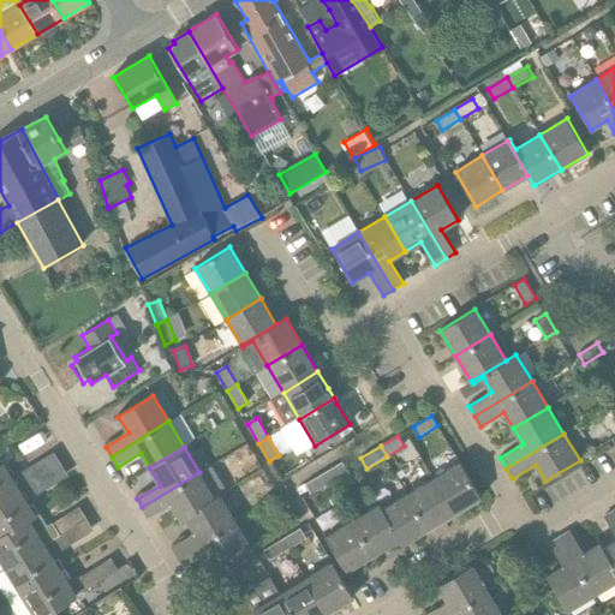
[(324,473),(330,483),(348,472),(342,463),(324,473)]
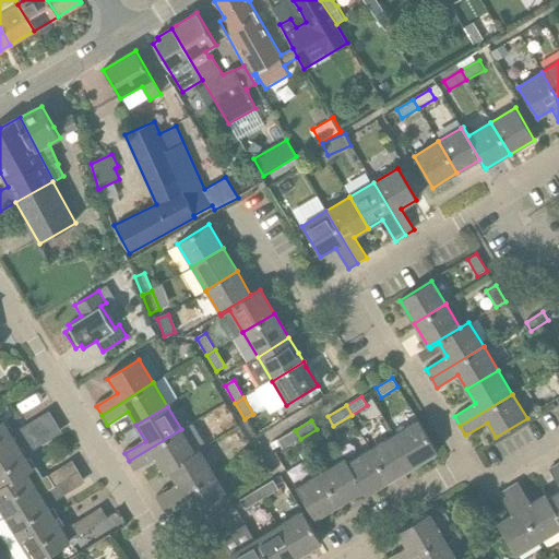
[(394,435),(413,466),(437,452),(418,420),(394,435)]
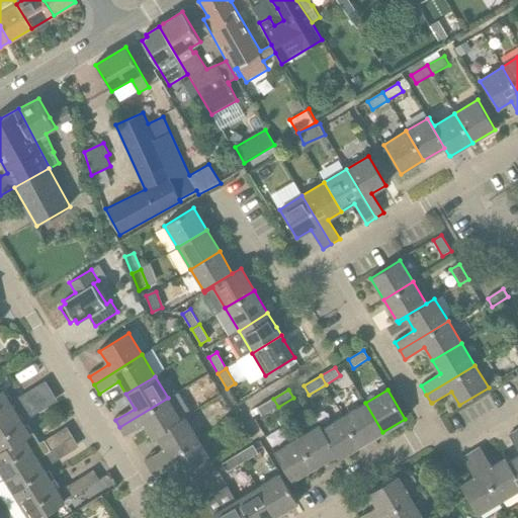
[(0,423),(16,413),(2,392),(0,392),(0,423)]
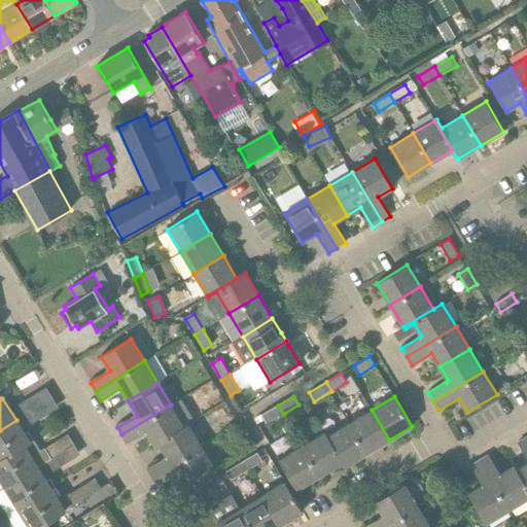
[(22,417),(30,412),(24,401),(15,407),(22,417)]
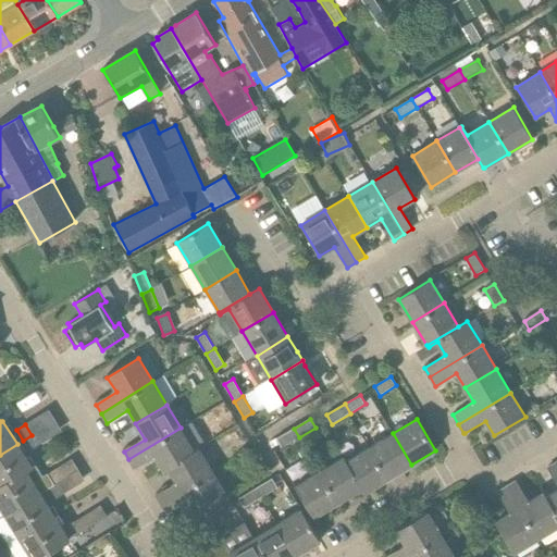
[(158,460),(163,470),(195,450),(181,428),(128,459),(135,470),(156,458),(158,460)]
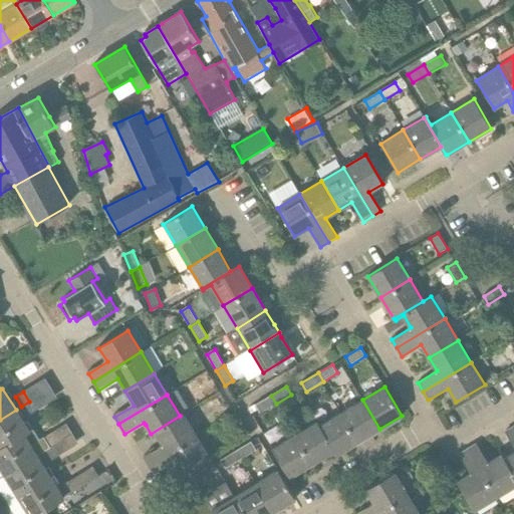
[(260,414),(276,404),(271,396),(255,405),(260,414)]
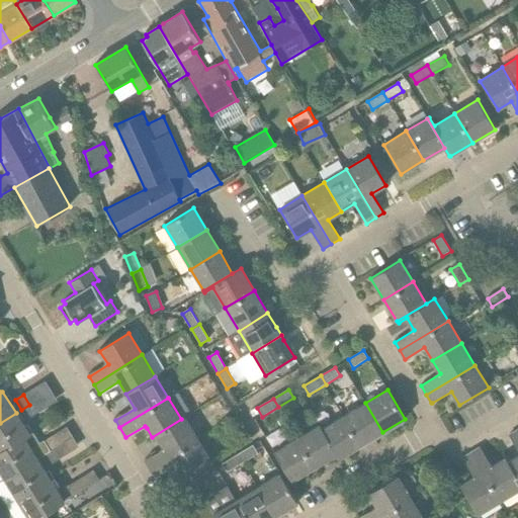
[(360,445),(382,432),(365,403),(343,417),(360,445)]
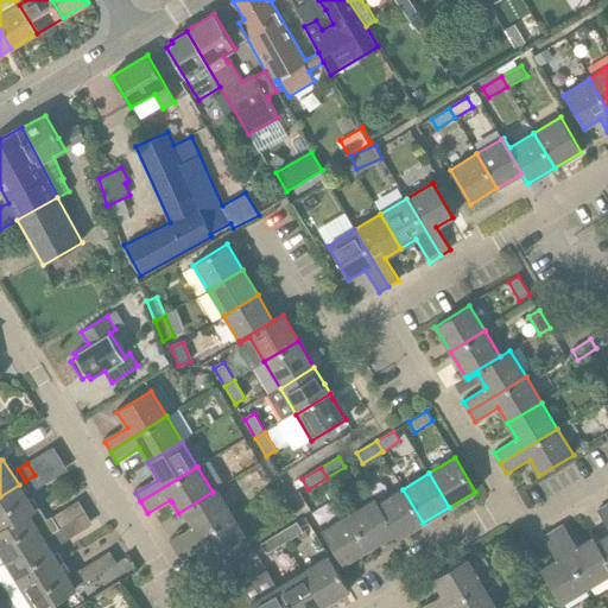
[(42,487),(35,475),(25,481),(32,493),(42,487)]
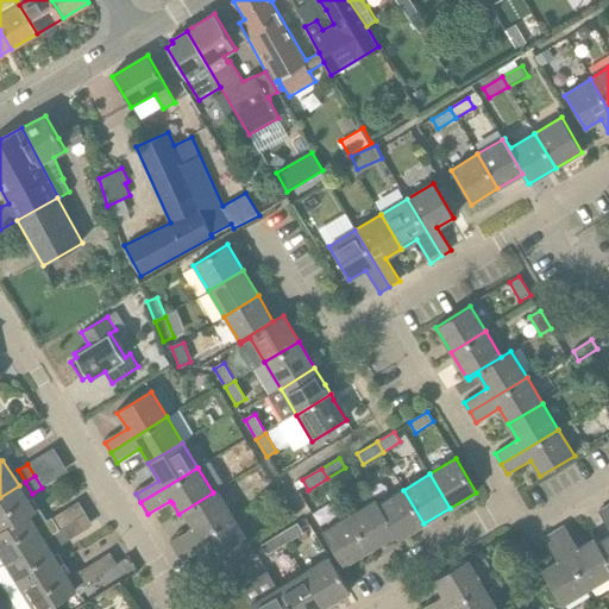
[(0,497),(0,531),(29,515),(35,510),(19,485),(0,497)]
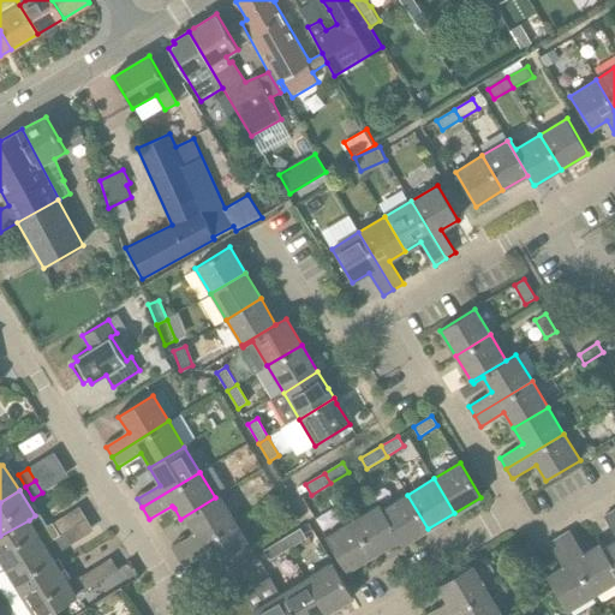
[(172,547),(178,556),(236,521),(220,495),(215,497),(180,519),(183,523),(187,519),(195,532),(172,547)]
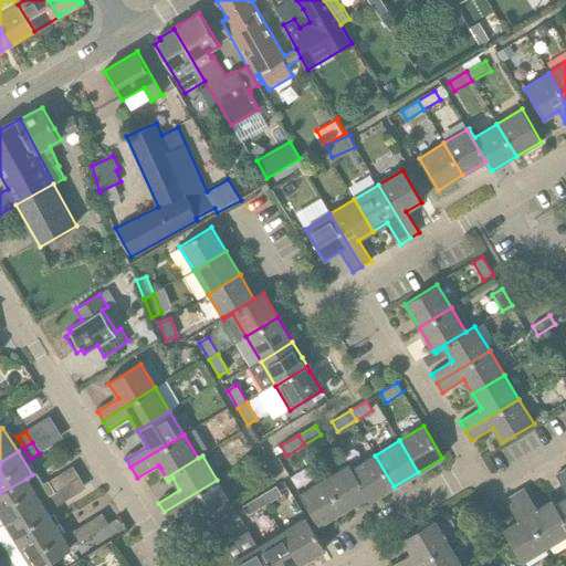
[(369,502),(394,486),(375,456),(350,470),(367,498),(369,502)]
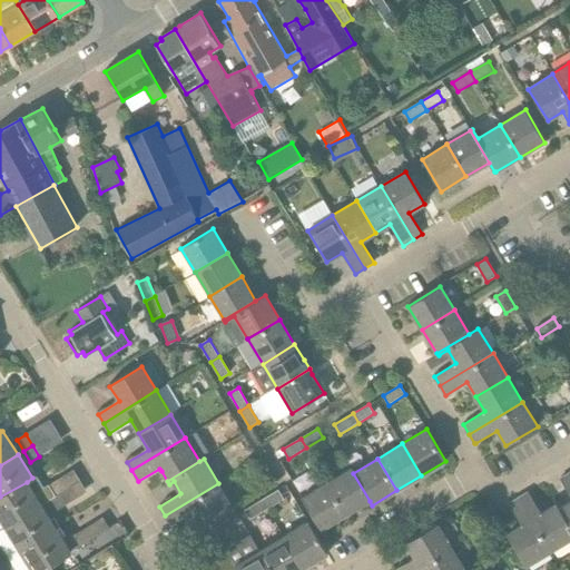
[(370,501),(353,473),(350,469),(326,483),(345,516),(370,501)]
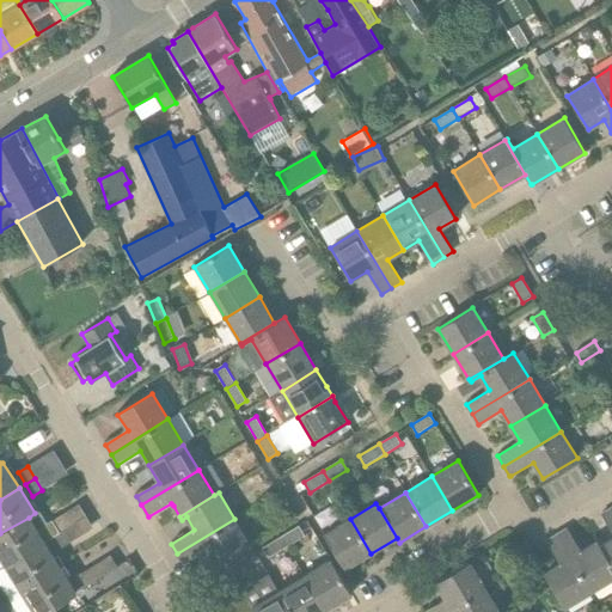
[(611,508),(601,515),(611,532),(611,539),(601,546),(598,542),(597,543),(611,570),(611,508)]
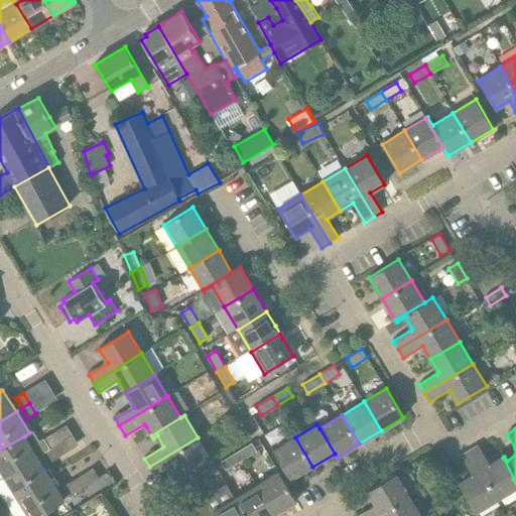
[(37,458),(42,455),(50,449),(44,439),(39,442),(32,431),(29,433),(29,432),(24,436),(0,449),(0,470),(5,479),(38,458),(37,458)]
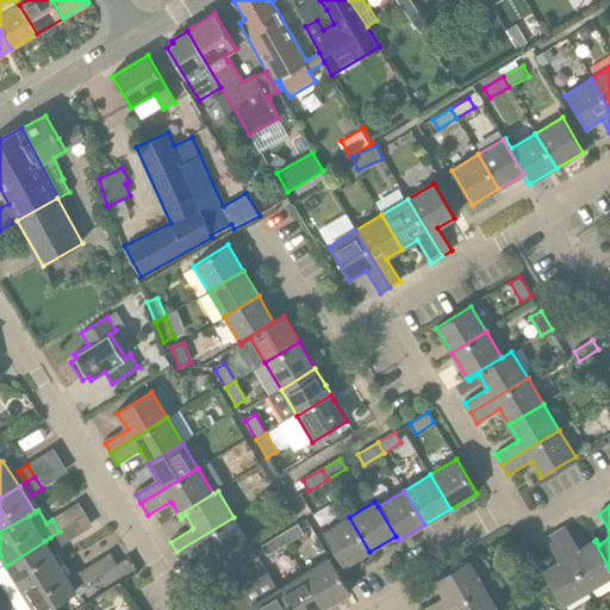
[(216,565),(221,561),(240,551),(250,545),(234,517),(176,552),(182,562),(206,548),(216,565)]
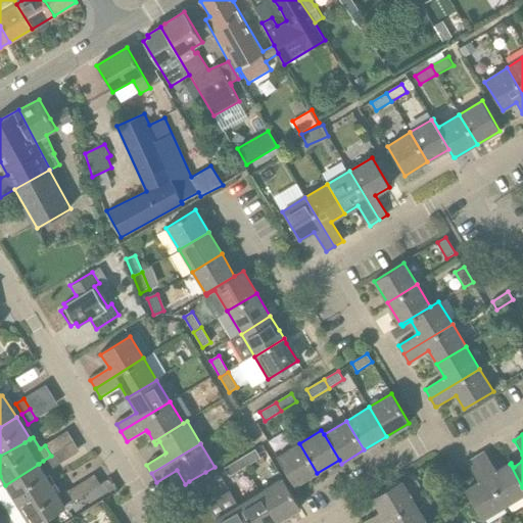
[(294,486),(317,473),(299,443),(277,457),(294,486)]
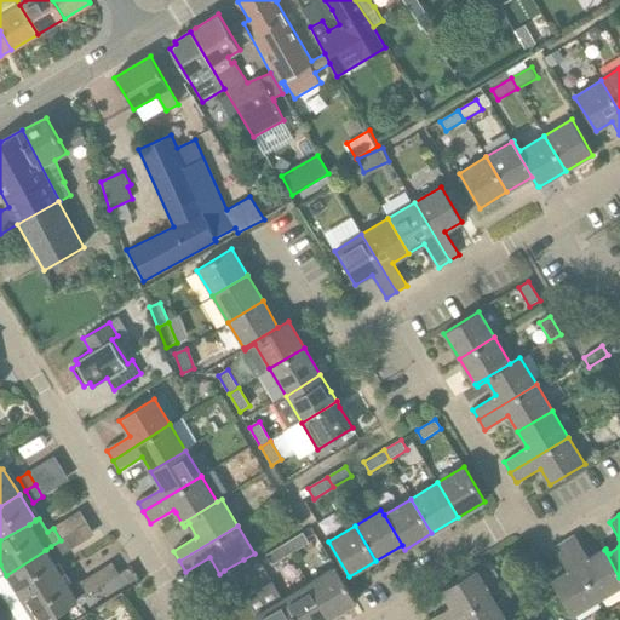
[(285,544),(291,554),(310,543),(303,533),(285,544)]
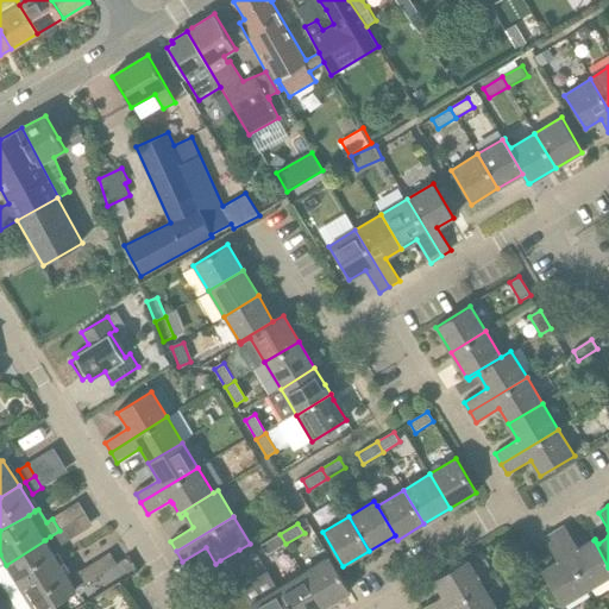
[(591,589),(608,577),(608,567),(594,540),(578,550),(565,527),(557,532),(591,589)]
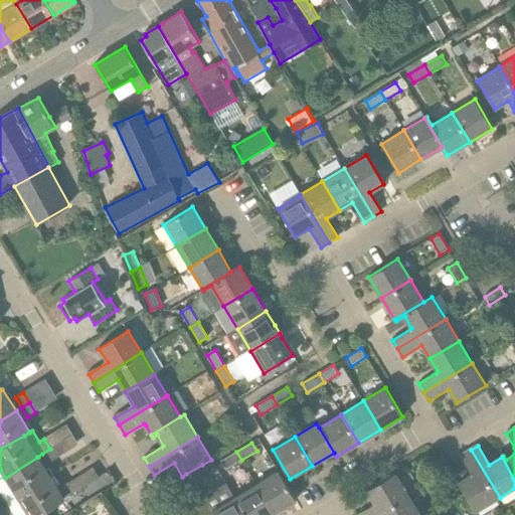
[(56,458),(50,449),(42,454),(48,463),(56,458)]
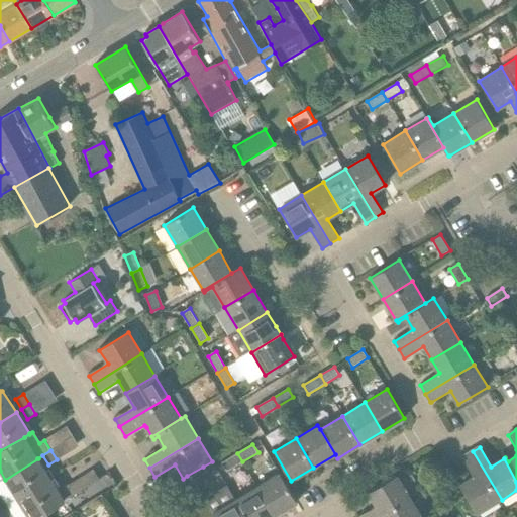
[(478,514),(502,500),(473,451),(461,457),(474,477),(459,486),(478,514)]
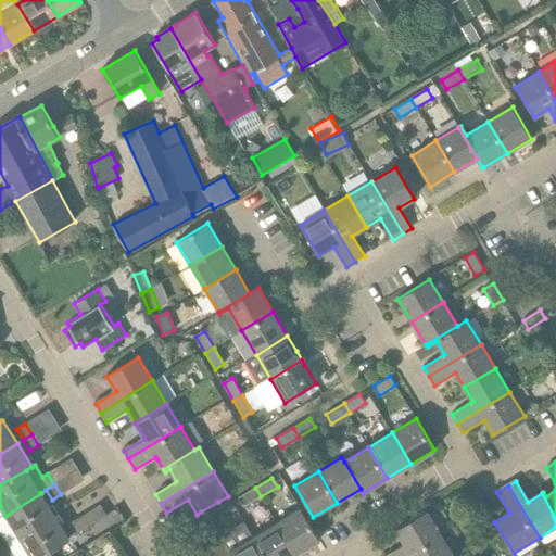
[(244,507),(261,496),(255,488),(239,498),(244,507)]
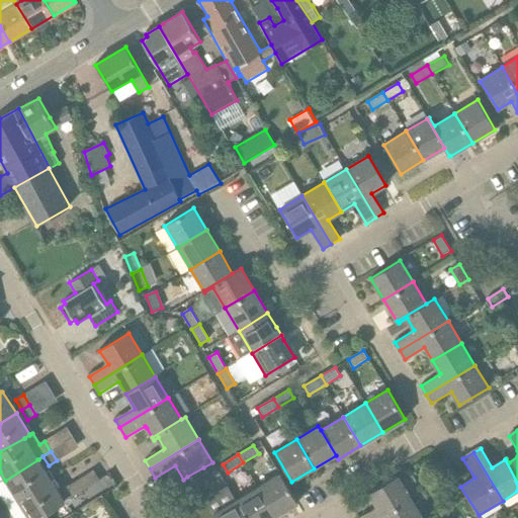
[(18,501),(51,481),(38,459),(5,481),(18,501)]
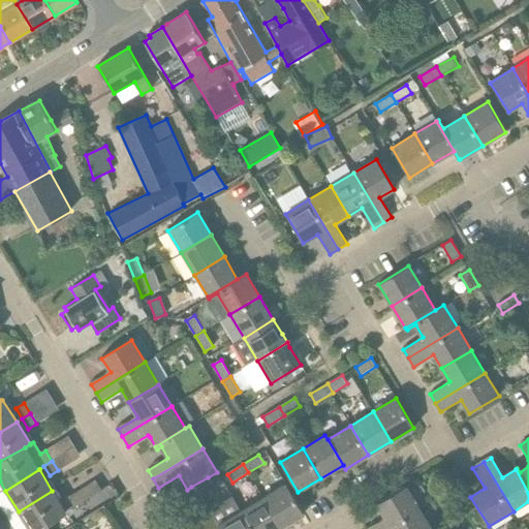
[(208,477),(191,487),(196,495),(213,485),(208,477)]
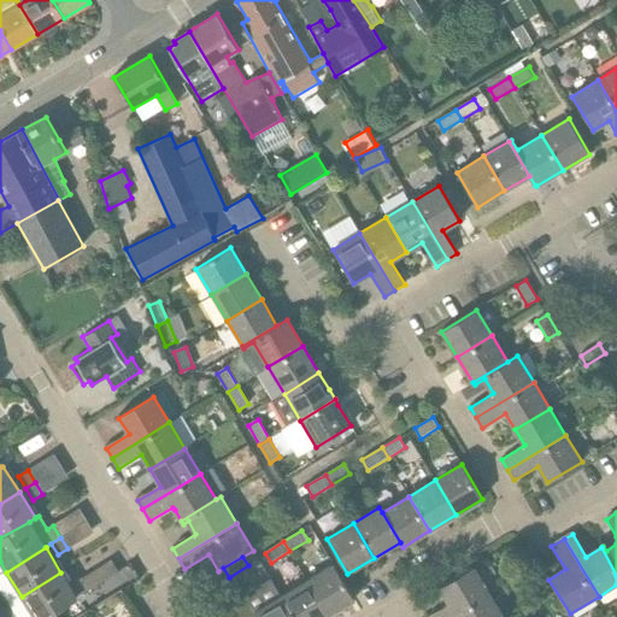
[(328,616),(354,599),(334,565),(307,581),(328,616)]
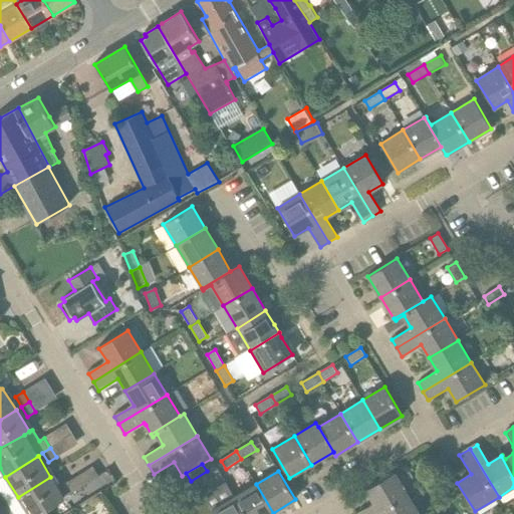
[(355,513),(374,513),(409,494),(396,473),(365,489),(374,503),(355,513)]
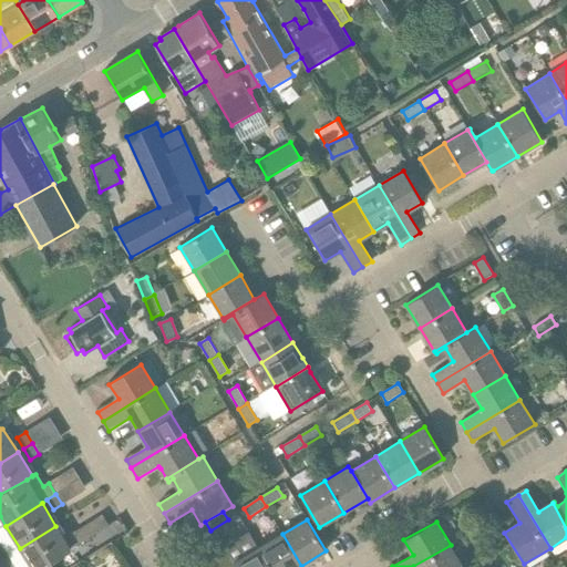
[(20,548),(31,566),(42,566),(71,549),(55,526),(20,548)]
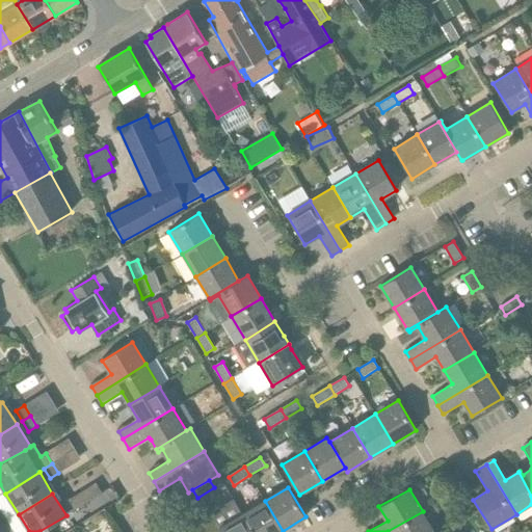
[(71,513),(79,508),(73,497),(64,502),(71,513)]
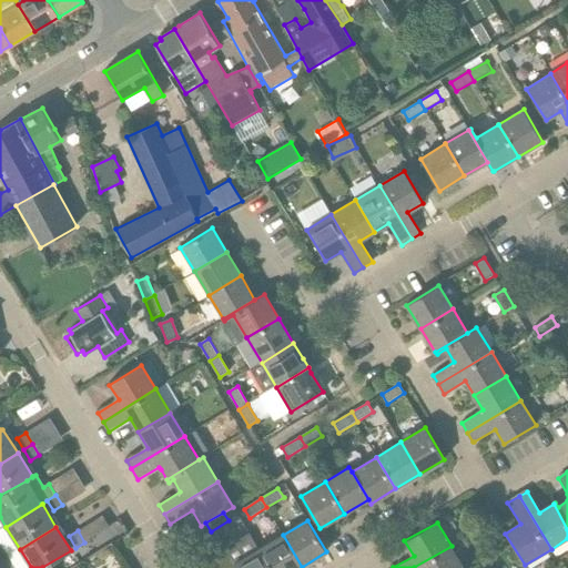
[(236,561),(261,547),(250,530),(226,545),(236,561)]
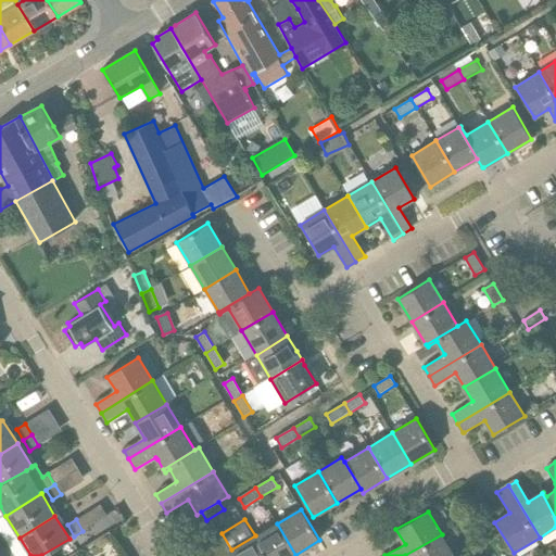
[(263,555),(293,555),(295,555),(277,523),(253,538),(263,555)]
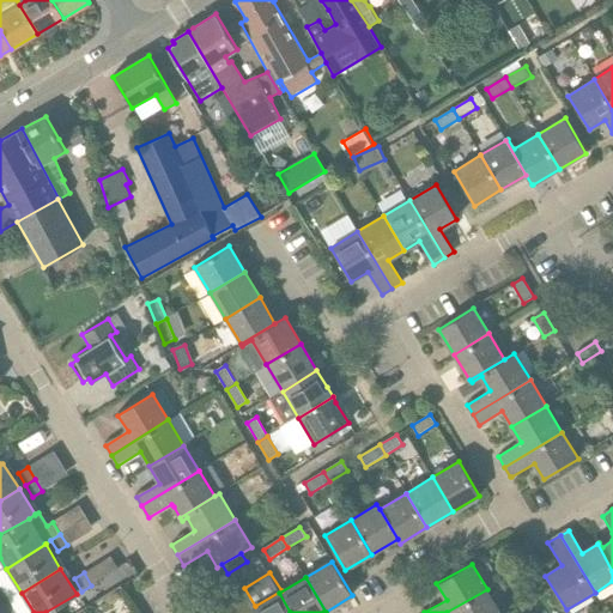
[(501,612),(487,589),(447,612),(501,612)]
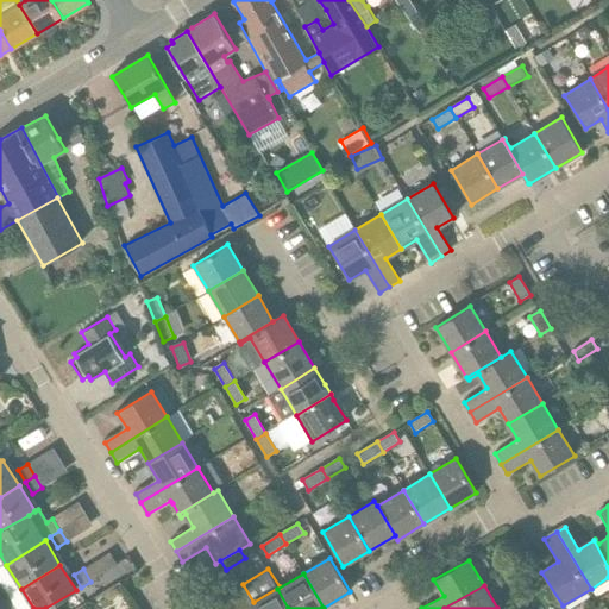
[(252,608),(288,608),(277,589),(251,604),(252,608)]
